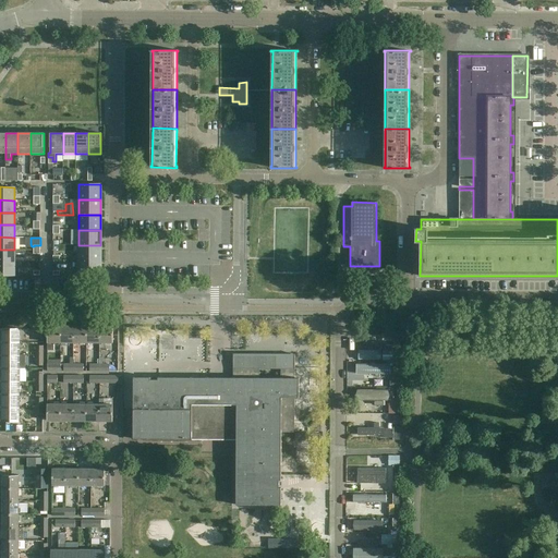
[(100,245),(79,245),(79,259),(100,259),(100,245)]
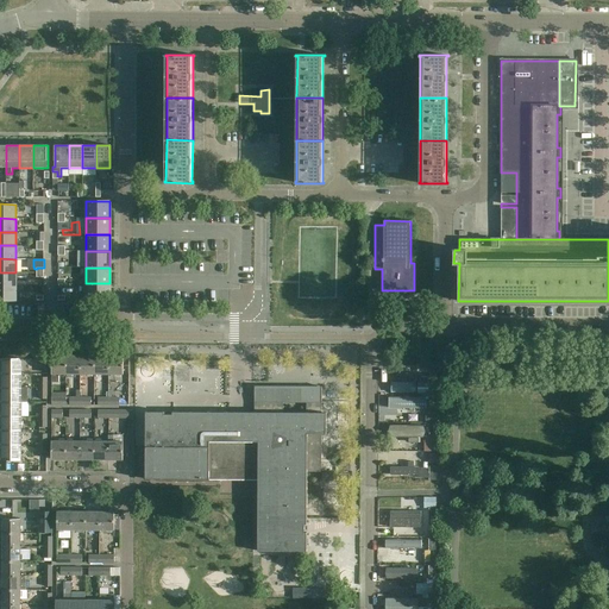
[(16,272),(0,272),(0,286),(16,287),(16,272)]
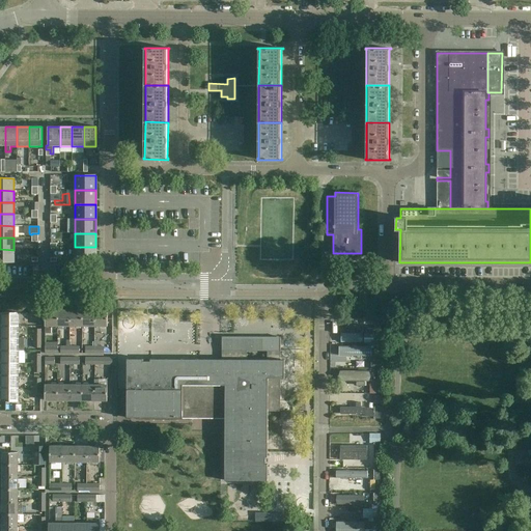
[(95,247),(75,247),(75,262),(95,262),(95,247)]
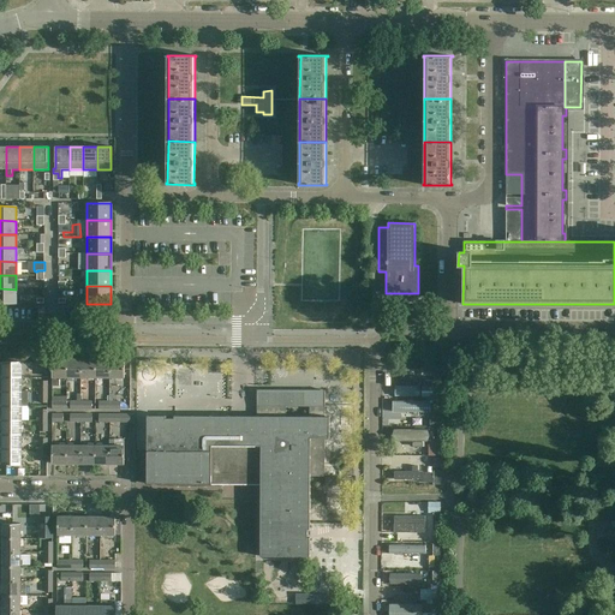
[(16,290),(0,288),(0,303),(16,304),(16,290)]
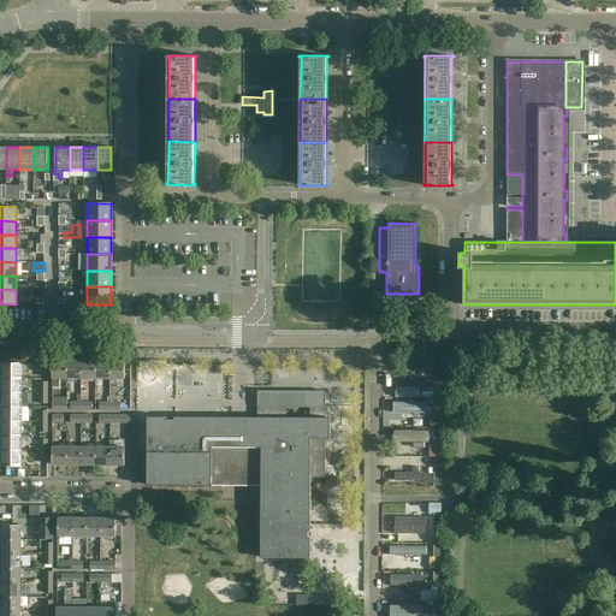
[(59,378),(67,379),(67,360),(53,360),(53,386),(59,386),(59,378)]
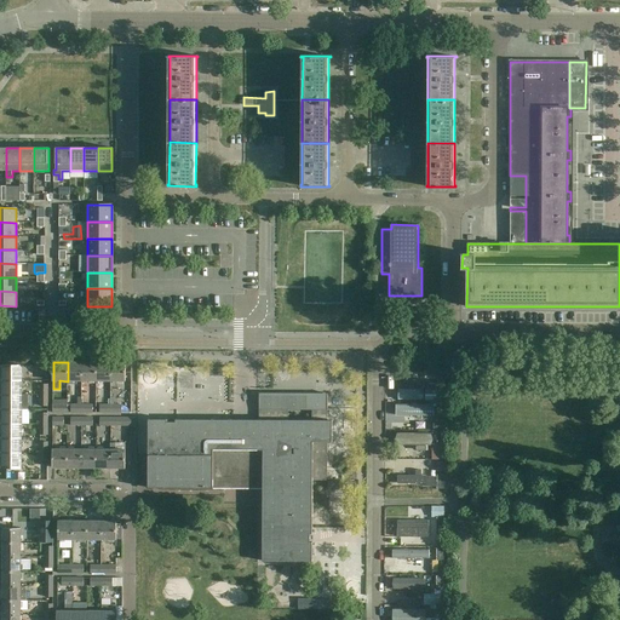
[(82,362),(68,362),(68,382),(82,382),(82,362)]
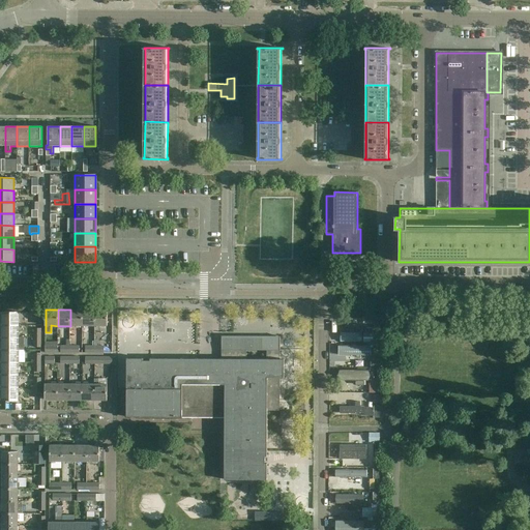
[(70,326),(83,326),(83,310),(70,310),(70,326)]
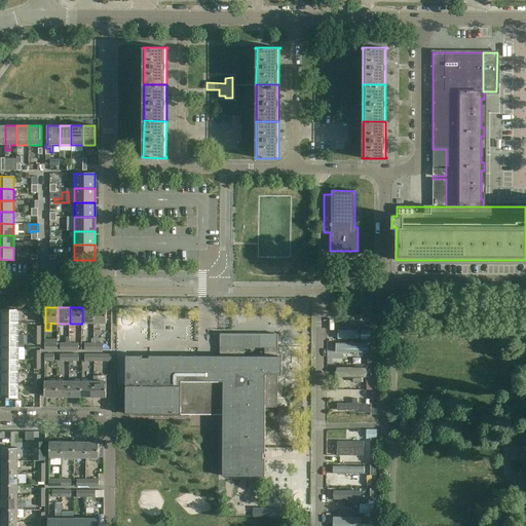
[(82,324),(95,324),(95,307),(82,307),(82,324)]
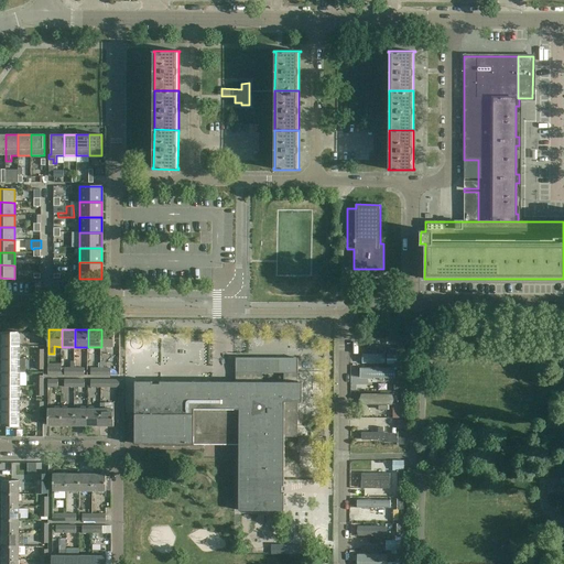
[(115,329),(101,329),(101,347),(115,347),(115,329)]
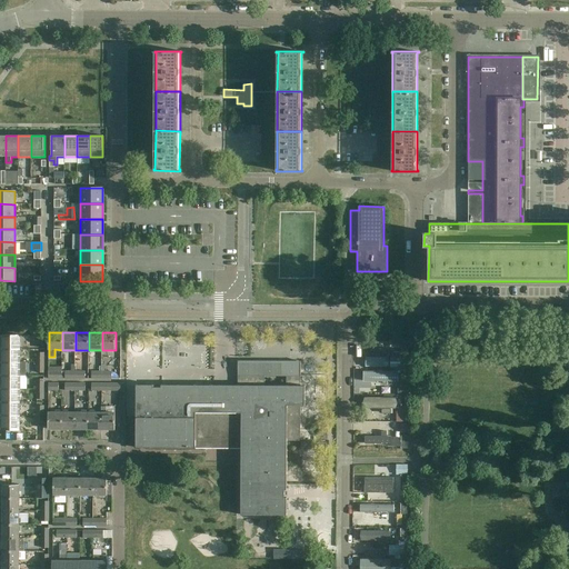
[(3,336),(3,349),(20,349),(20,336),(3,336)]
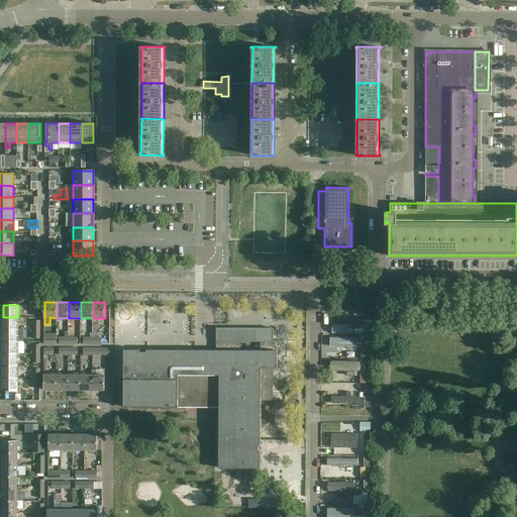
[(366,320),(365,322),(372,322),(372,311),(357,310),(357,320),(366,320)]
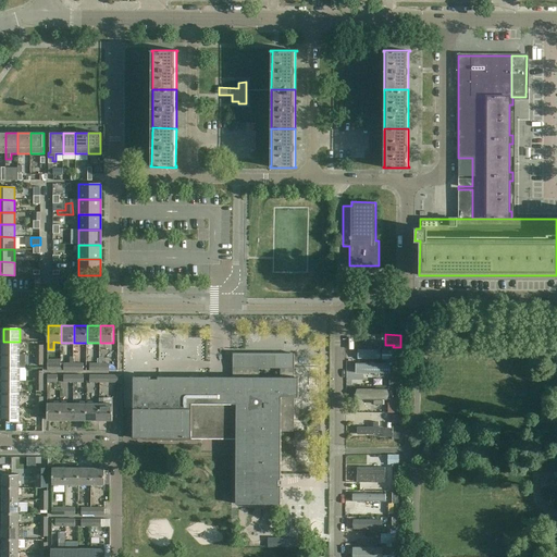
[(3,342),(3,355),(20,355),(20,342),(3,342)]
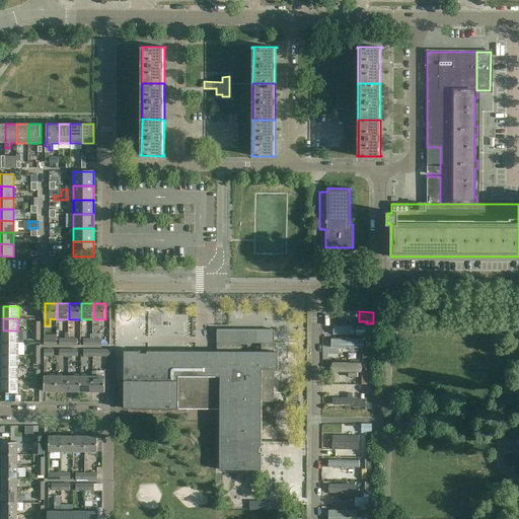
[(356,334),(356,318),(340,318),(340,325),(335,325),(335,334),(356,334)]
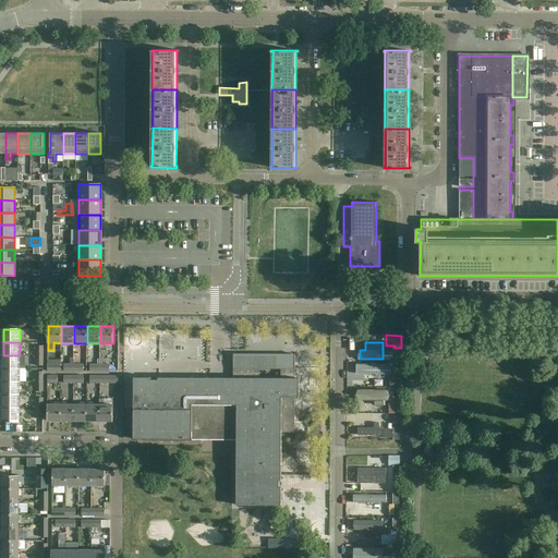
[(401,360),(401,351),(383,351),(383,360),(401,360)]
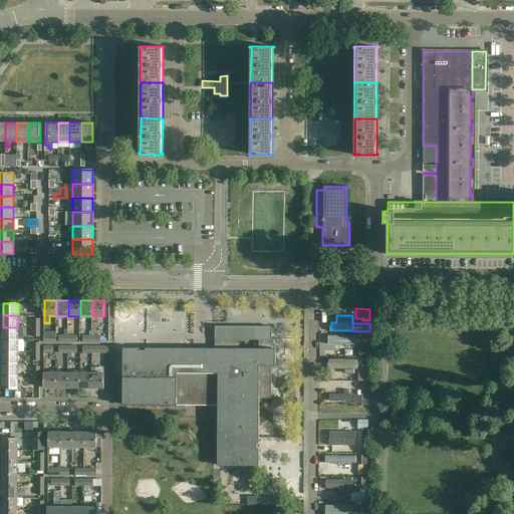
[(123,346),(122,403),(177,403),(218,404),(218,464),(259,464),(259,448),(257,448),(257,441),(259,441),(259,397),(271,397),(272,325),(215,325),(215,348),(194,348),(194,346),(146,346),(146,348),(140,348),(140,346),(123,346)]
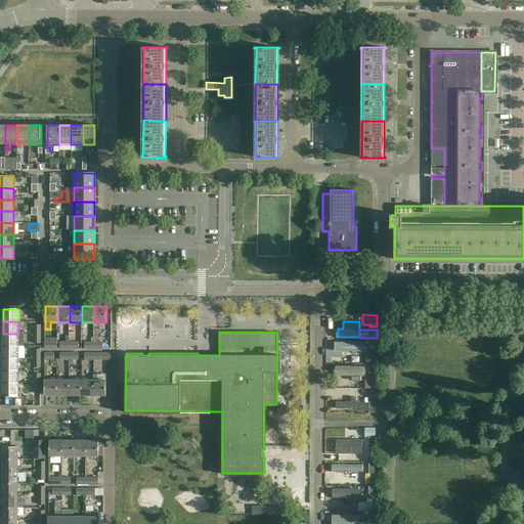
[(3,334),(3,346),(18,346),(18,334),(3,334)]
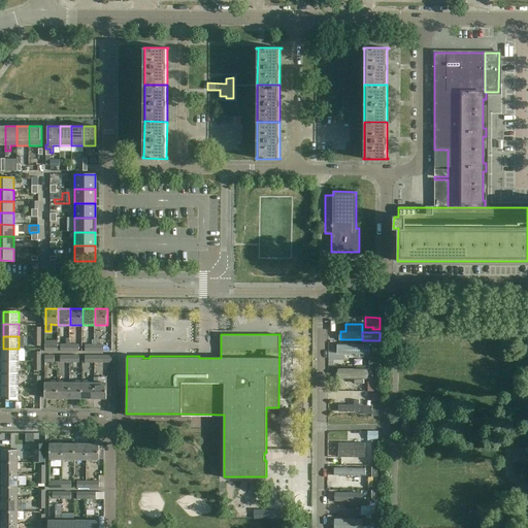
[(70,352),(70,344),(69,344),(69,338),(66,338),(66,344),(61,344),(61,352),(70,352)]
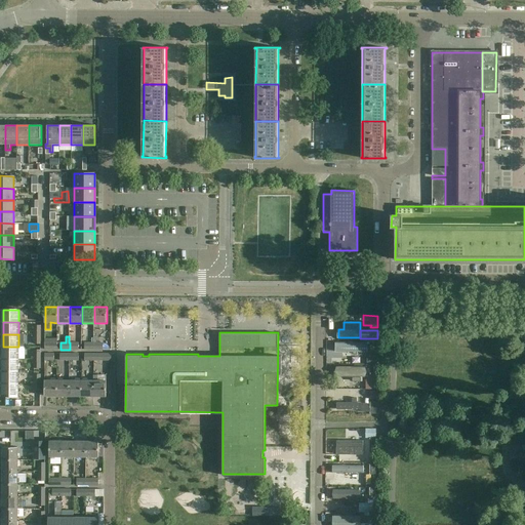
[(3,347),(3,359),(18,359),(18,347),(3,347)]
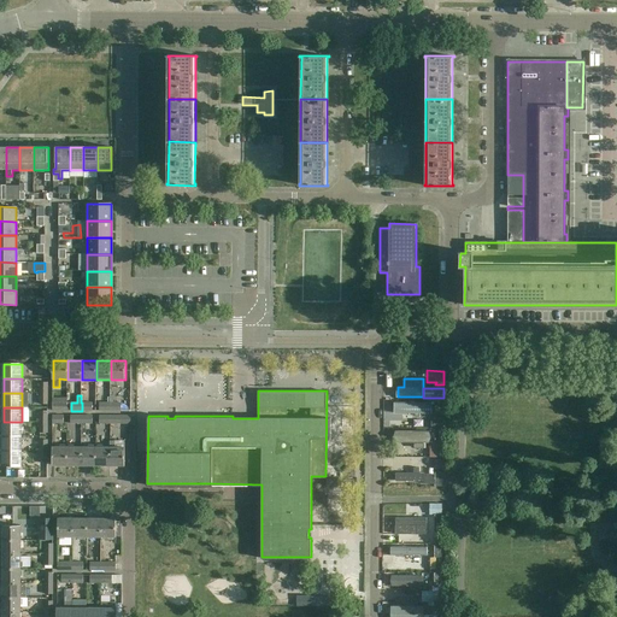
[(395,424),(427,424),(427,407),(399,407),(399,415),(395,415),(395,424)]
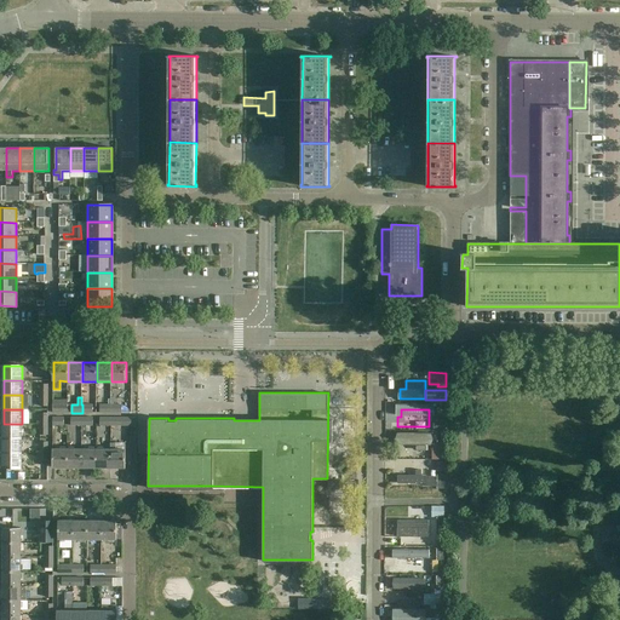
[(4,424),(4,438),(22,438),(22,424),(4,424)]
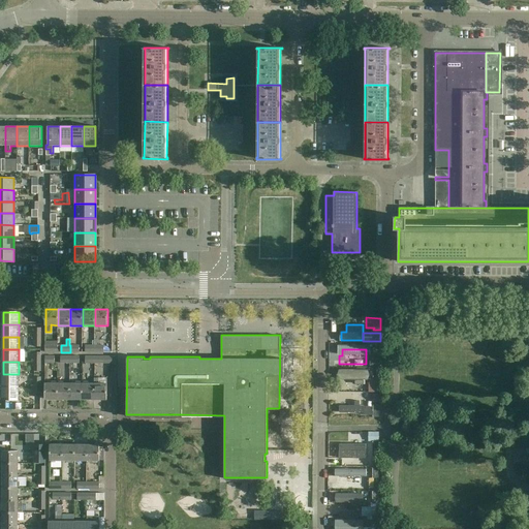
[(338,379),(368,379),(368,369),(339,369),(338,379)]
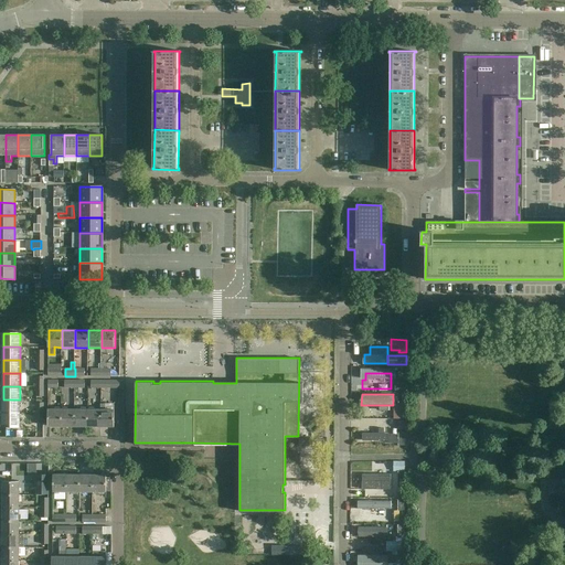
[(3,400),(3,413),(20,413),(20,400),(3,400)]
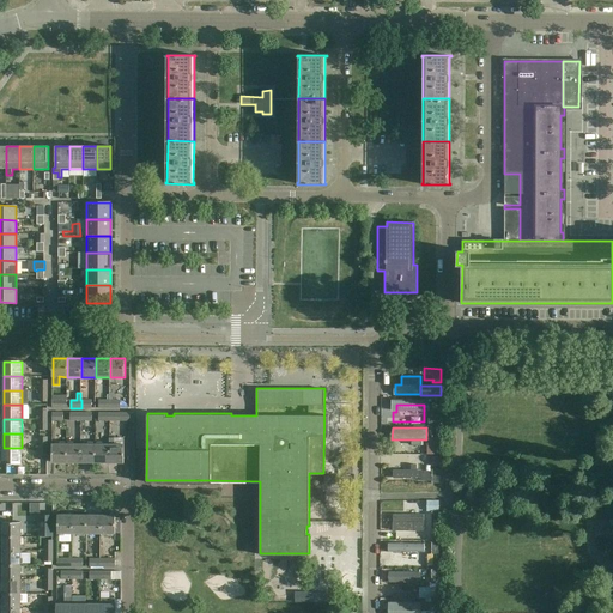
[(110,444),(110,463),(125,463),(125,444),(115,444),(115,437),(109,437),(109,444),(110,444)]
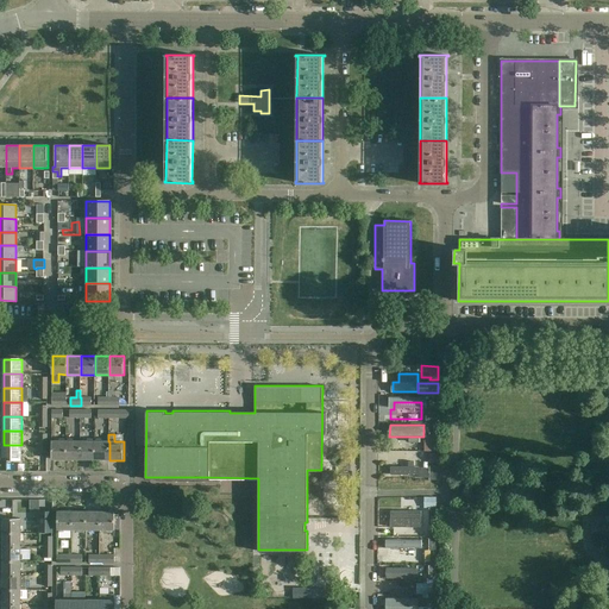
[(52,459),(67,459),(67,441),(52,441),(52,459)]
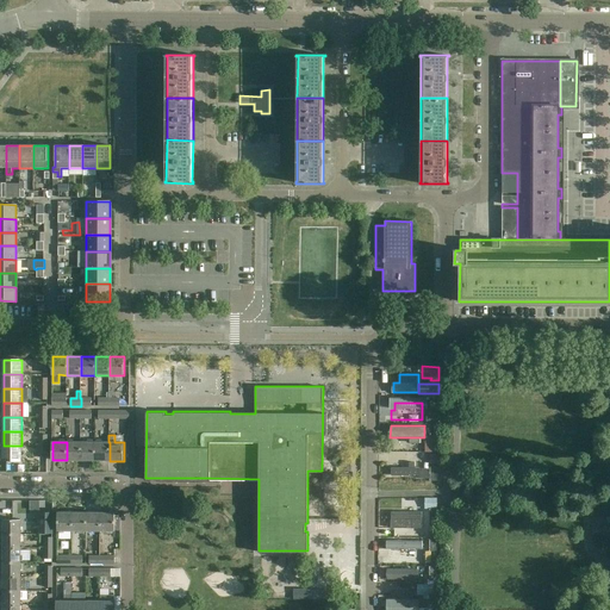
[(67,460),(81,460),(81,442),(67,442),(67,460)]
